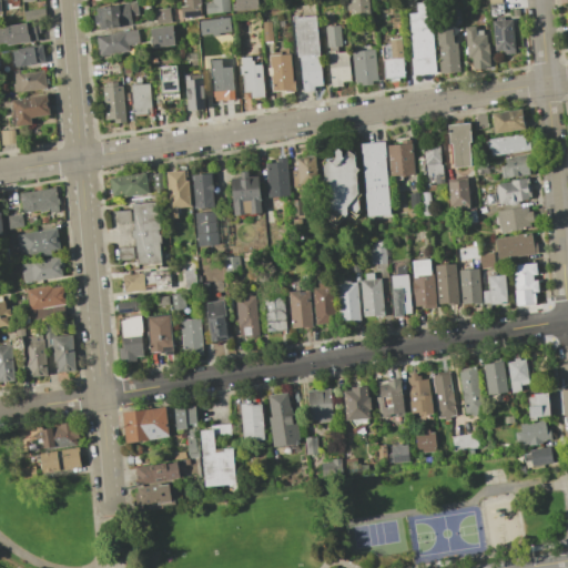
[(199,0),(200,16),(181,18),(180,6),(184,6),(183,0),(199,0)]
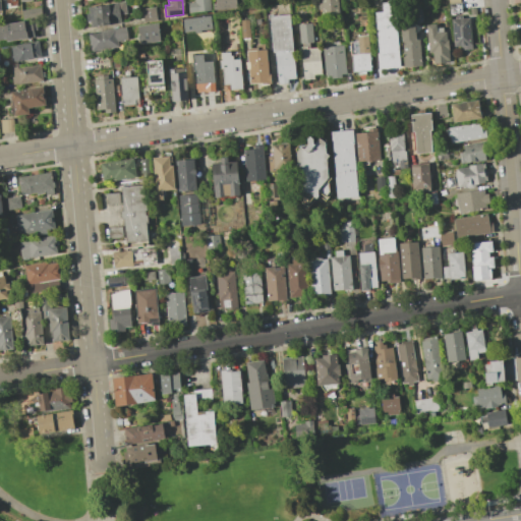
[(193,2),(193,0),(208,0),(210,10),(188,12),(187,3),(193,2)]
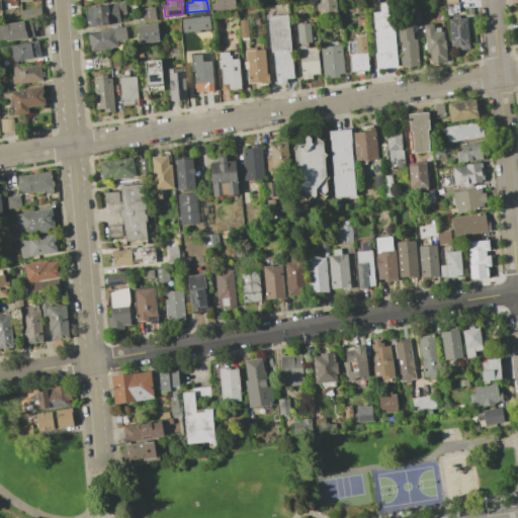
[(213,0),(233,0),(234,8),(214,9),(213,0)]
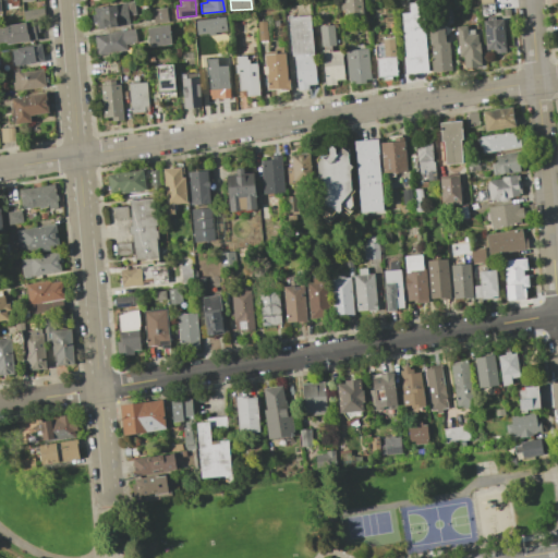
[(343,2),(342,0),(360,0),(362,13),(343,15),(342,9),(340,10),(339,3),(343,2)]
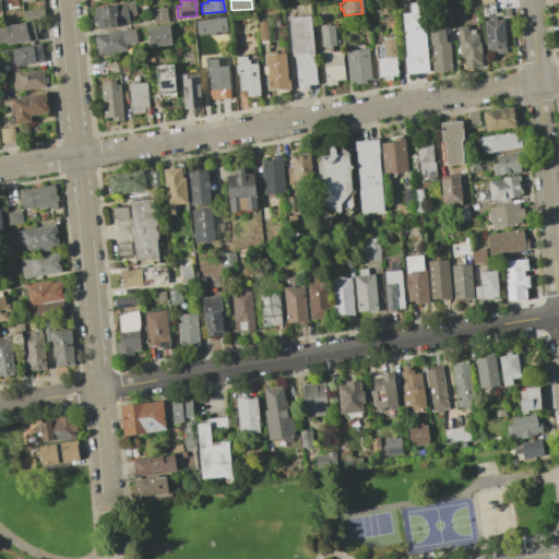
[(406,72),(431,70),(426,0),(409,0),(411,10),(402,11),(406,72)]
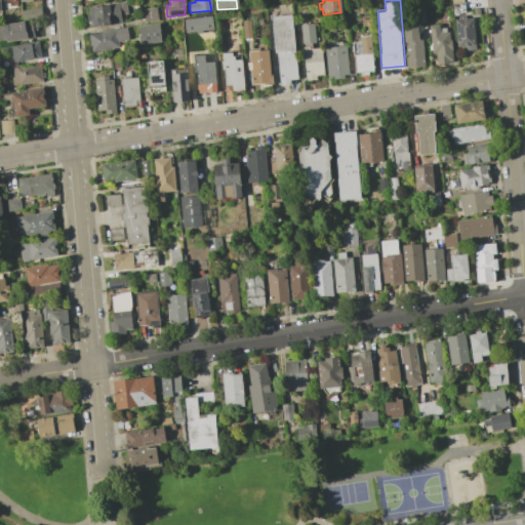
[(95,27),(129,23),(127,2),(94,5),(95,27)]
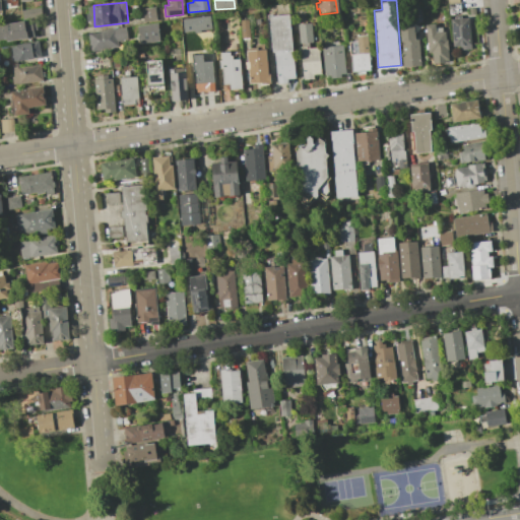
[(459,2),(460,14),(448,15),(447,4),(459,2)]
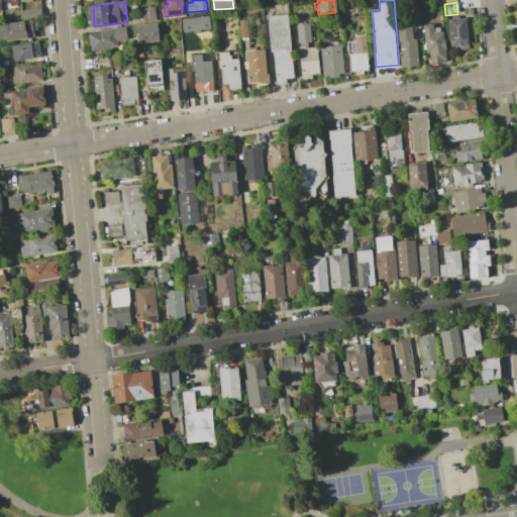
[(39,7),(40,15),(22,18),(20,10),(39,7)]
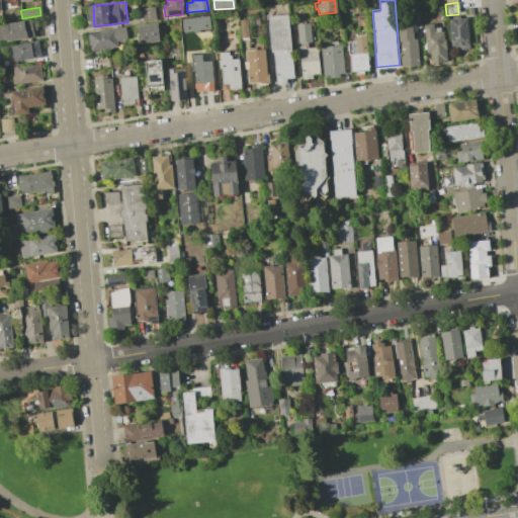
[(143,21),(156,19),(154,7),(141,9),(143,21)]
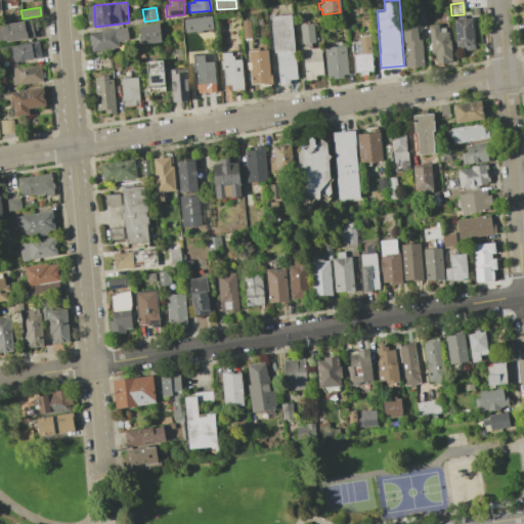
[(271,14),(278,82),(300,79),(293,11),(271,14)]
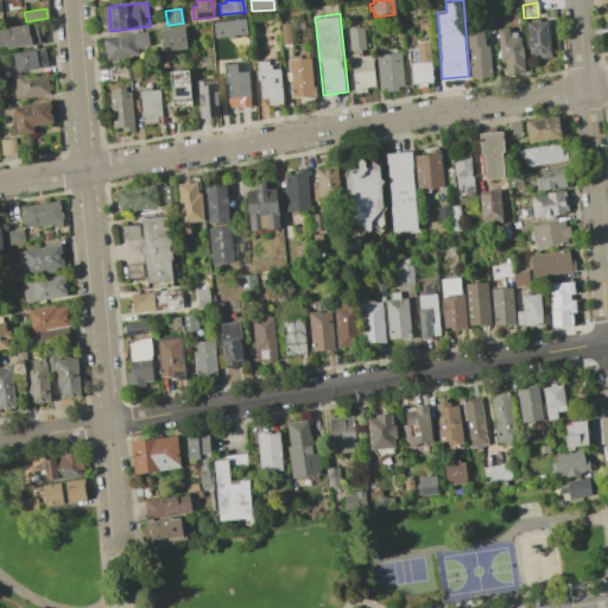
[(546,20),(550,57),(538,58),(538,54),(529,54),(525,21),(546,20)]
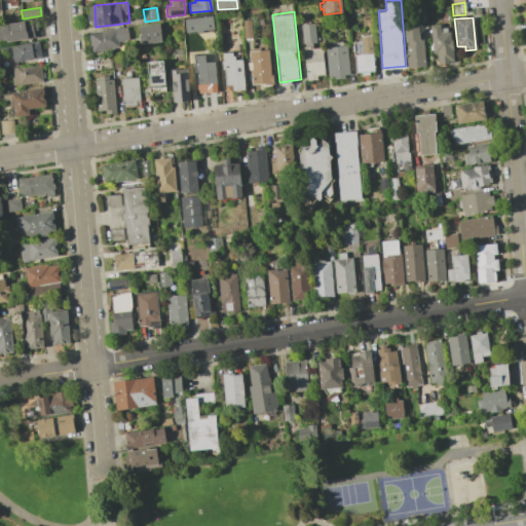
[(0,43),(35,37),(32,20),(0,25),(0,43)]
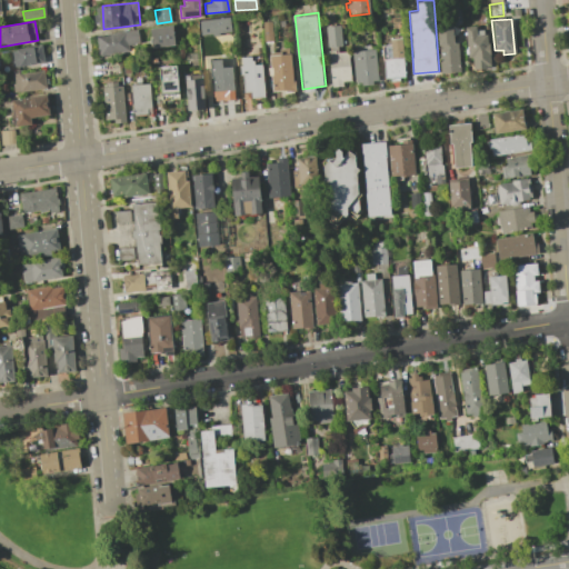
[(177,45),(175,23),(150,26),(153,47),(177,45)]
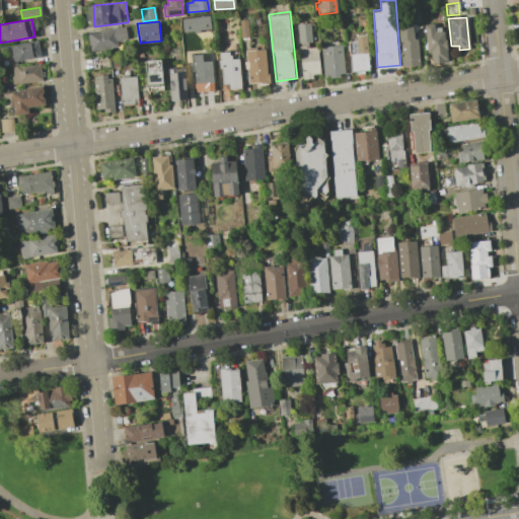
[(420,66),(416,23),(398,25),(402,68),(420,66)]
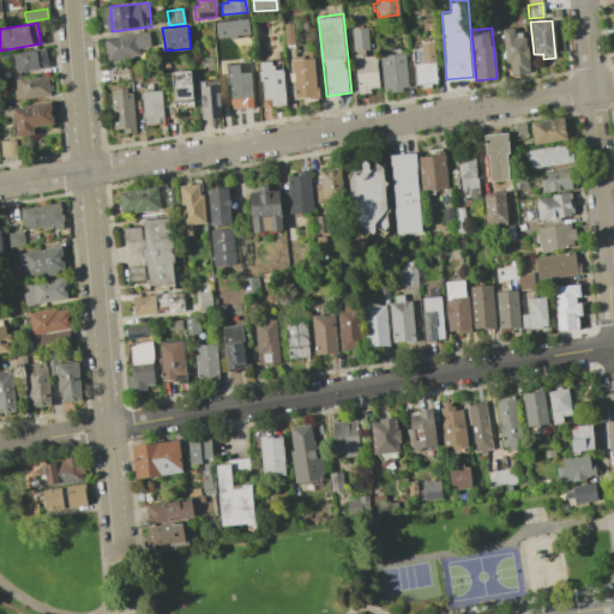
[(512,29),(512,32),(521,32),(521,37),(524,37),(525,47),(527,47),(529,71),(524,71),(525,73),(512,74),(511,72),(510,72),(510,61),(504,61),(500,29),(512,29)]
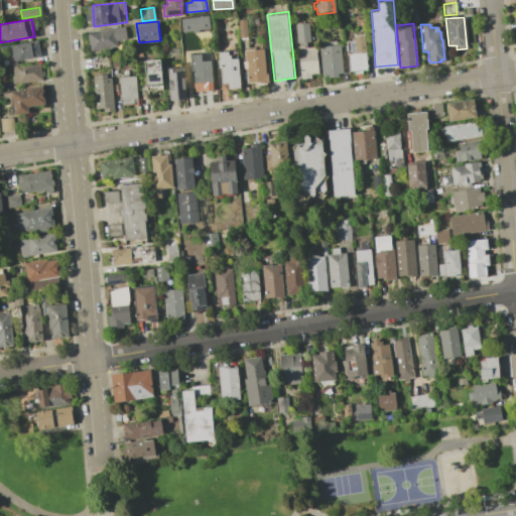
[(87,33),(90,51),(127,44),(124,27),(87,33)]
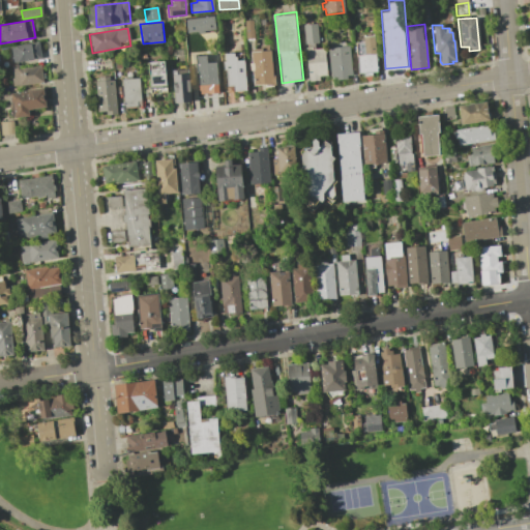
[(357,41),(359,74),(381,72),(378,33),(364,34),(364,41),(357,41)]
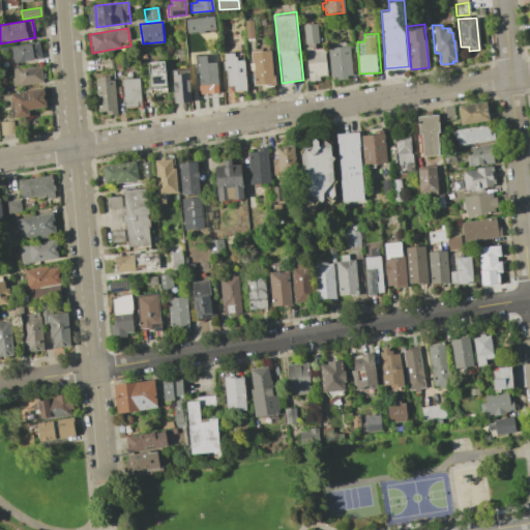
[(12,62),(41,59),(40,42),(10,46),(12,62)]
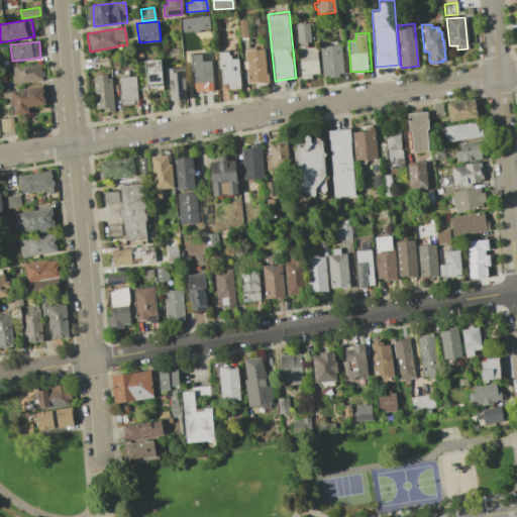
[(343,77),(341,44),(320,45),(322,78),(343,77)]
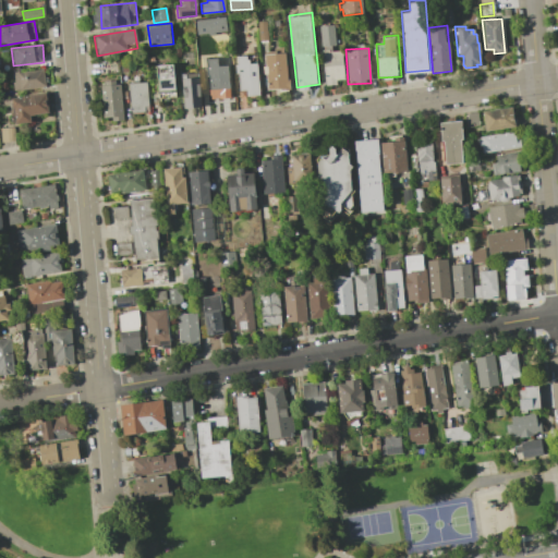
[(323,50),(325,81),(346,80),(343,51),(332,52),(332,49),(323,50)]
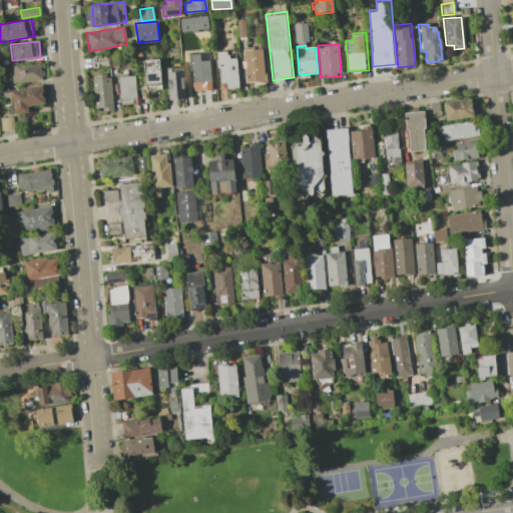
[(266,80),(264,47),(243,48),(245,81),(266,80)]
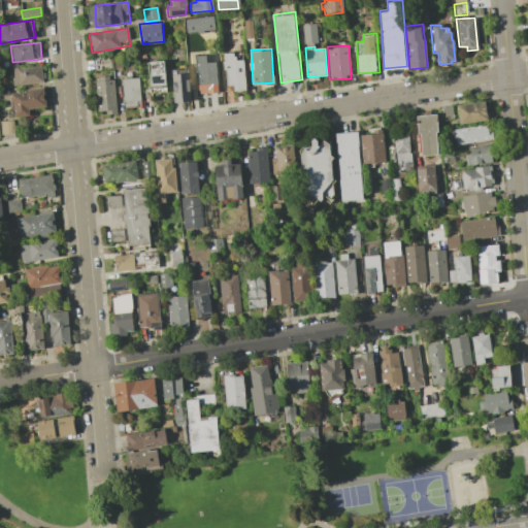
[(224,53),(227,91),(249,90),(246,59),(237,59),(236,52),(224,53)]
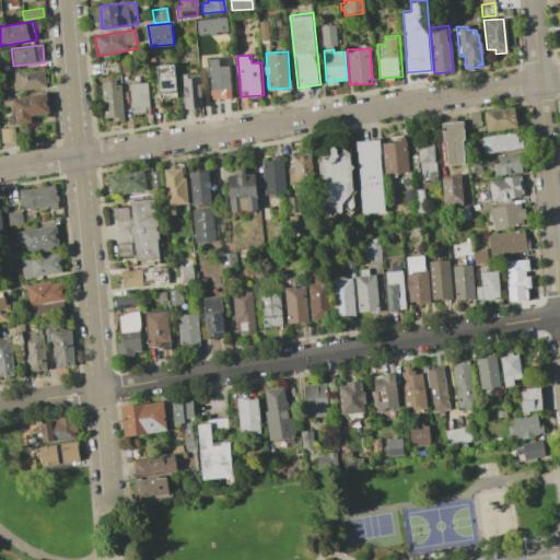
[(208,58),(211,102),(233,100),(231,65),(220,66),(220,57),(208,58)]
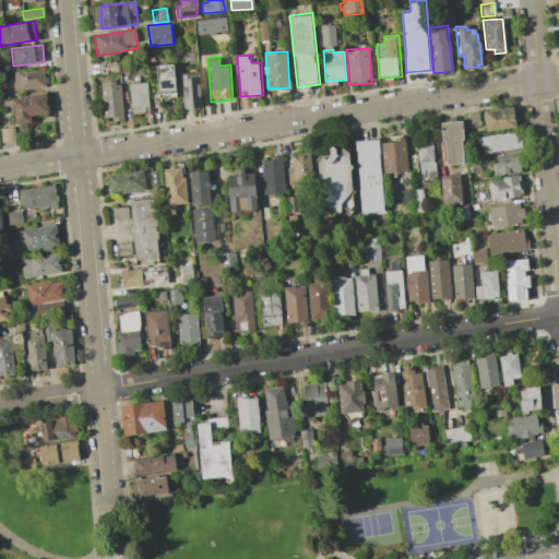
[(157,98),(178,98),(177,62),(156,63),(157,98)]
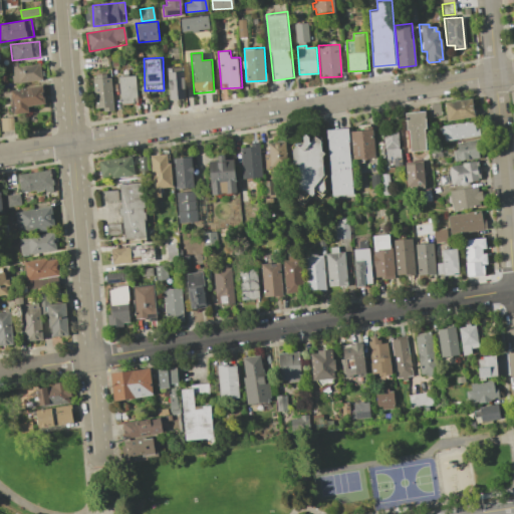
[(43,80),(41,64),(12,67),(13,83),(43,80)]
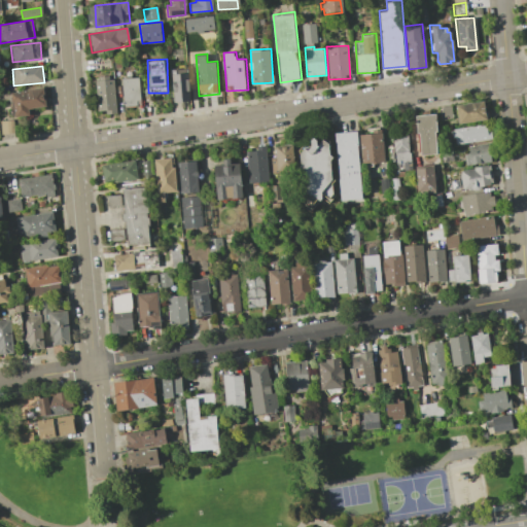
[(173,71),(174,102),(190,101),(189,71),(173,71)]
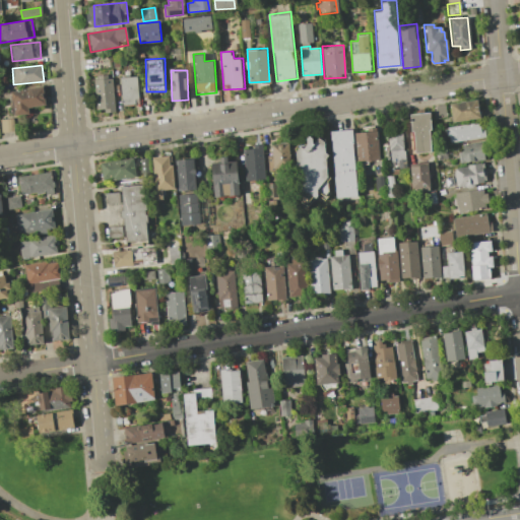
[(124,105),(140,103),(138,76),(121,77),(124,105)]
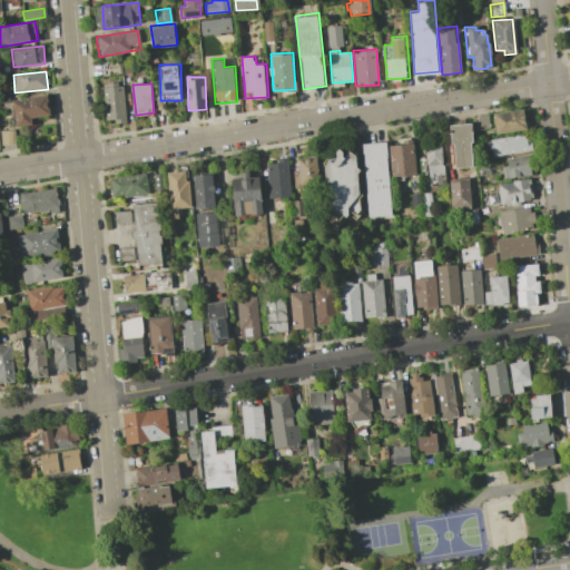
[(127,119),(125,86),(105,87),(107,120),(127,119)]
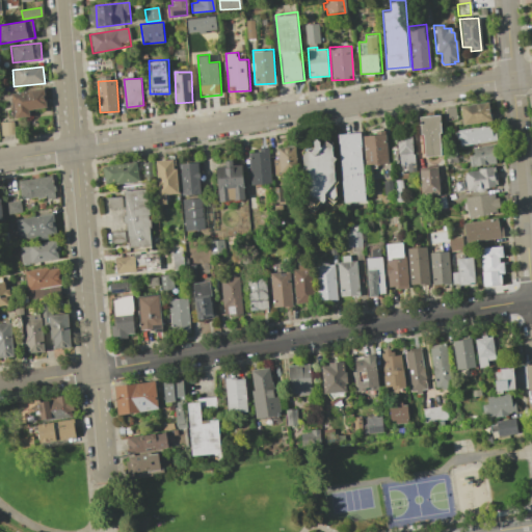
[(14,117),(47,114),(45,89),(11,92),(14,117)]
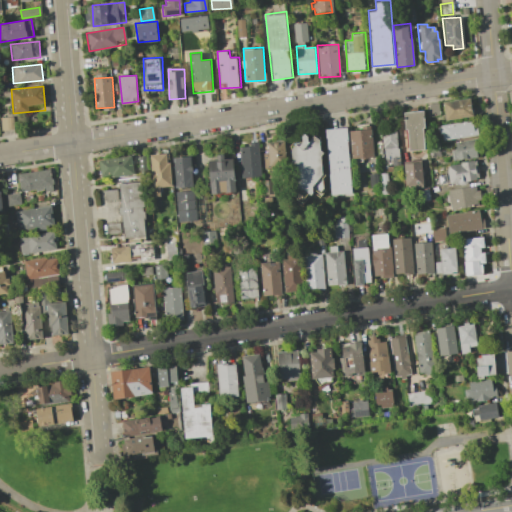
[(445,120),(472,116),(470,98),(443,102),(445,120)]
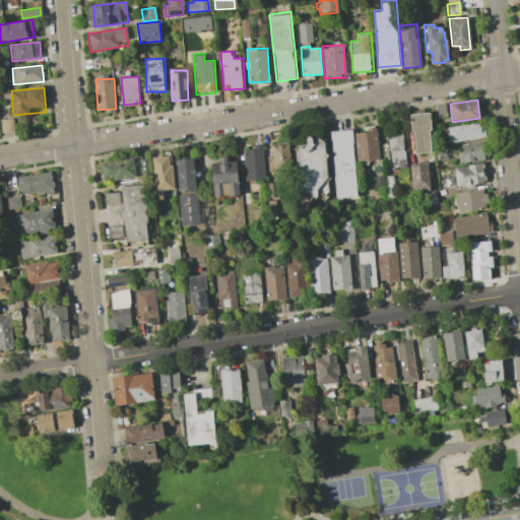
[(444,105),(446,116),(436,117),(435,106),(444,105)]
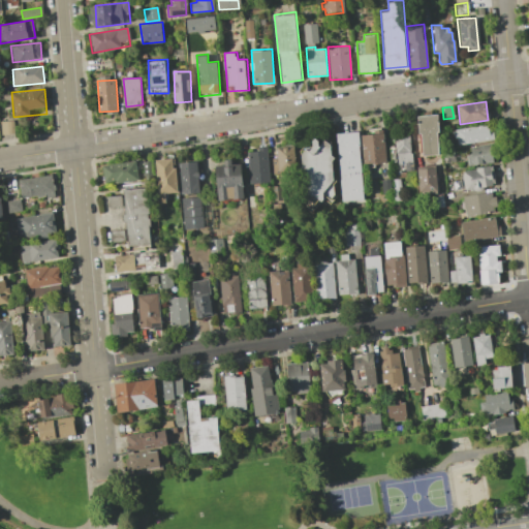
[(438,114),(417,116),(419,156),(441,155),(438,114)]
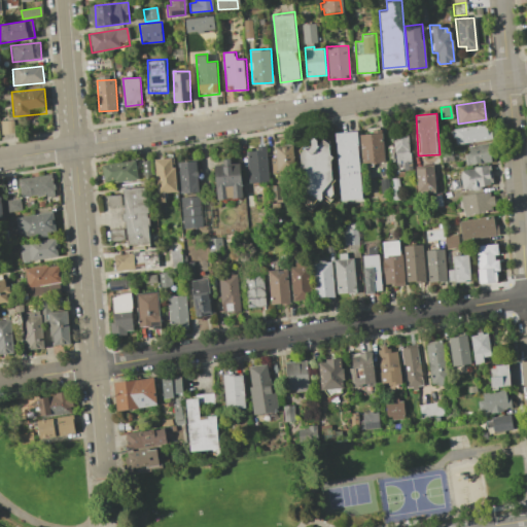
[(0,120),(12,119),(13,133),(1,134),(0,128),(0,120)]
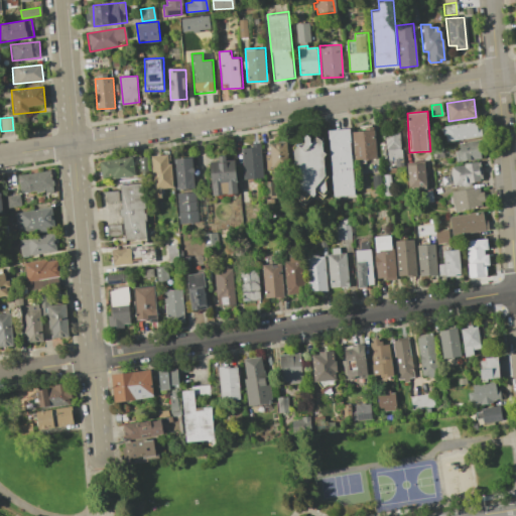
[(443,126),(445,141),(481,137),(479,122),(443,126)]
